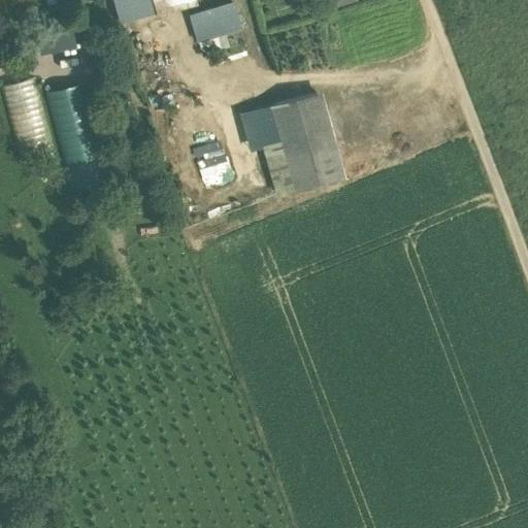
[(113,0),(119,19),(182,0),(113,0)]
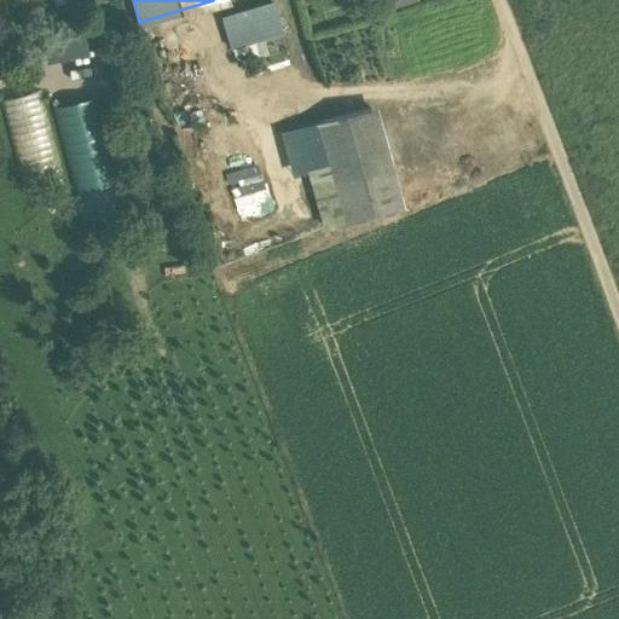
[(273,4),(223,18),(231,47),(282,33),(273,4)]
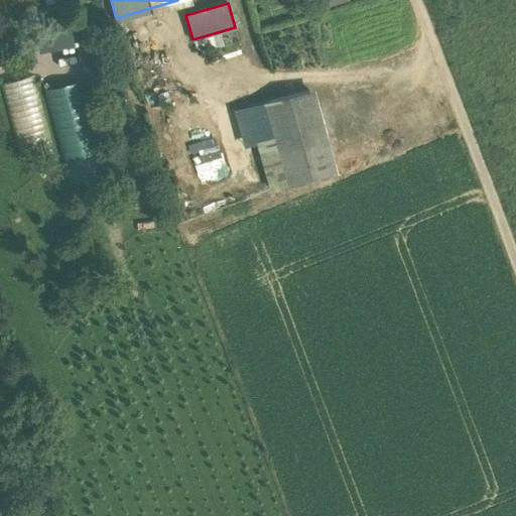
[(72,23),(42,31),(47,48),(77,40),(72,23)]
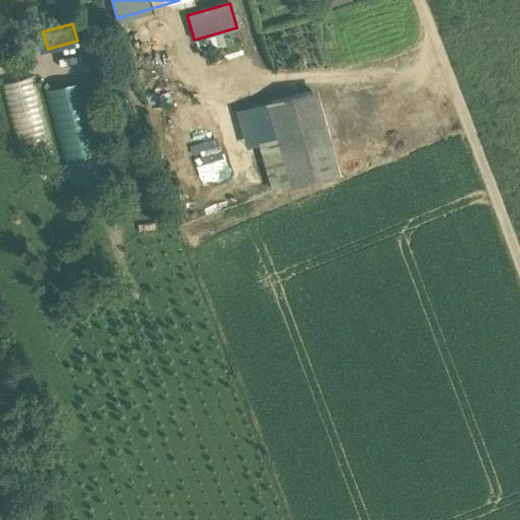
[(33,78),(1,86),(20,156),(52,147),(33,78)]
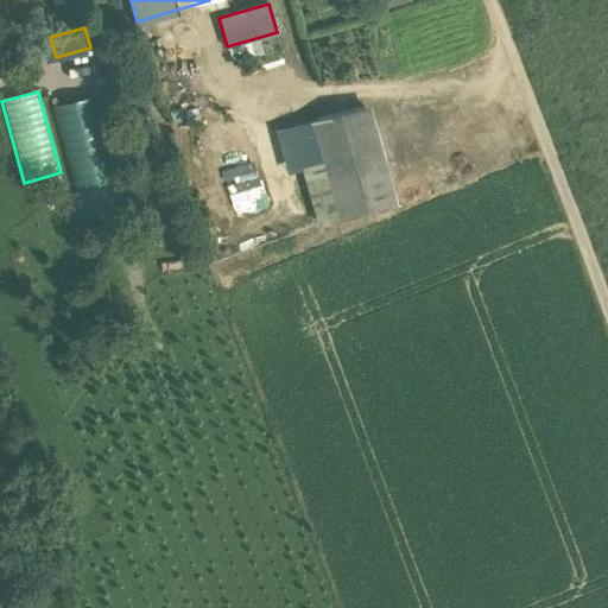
[(95,94),(54,103),(77,214),(120,204),(95,94)]
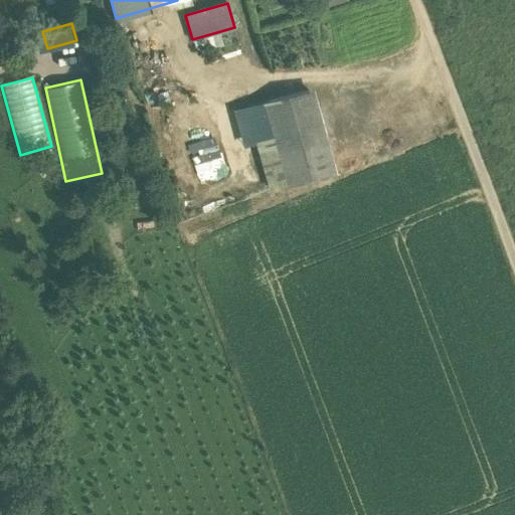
[(307,91),(268,102),(291,184),(330,173),(307,91)]
